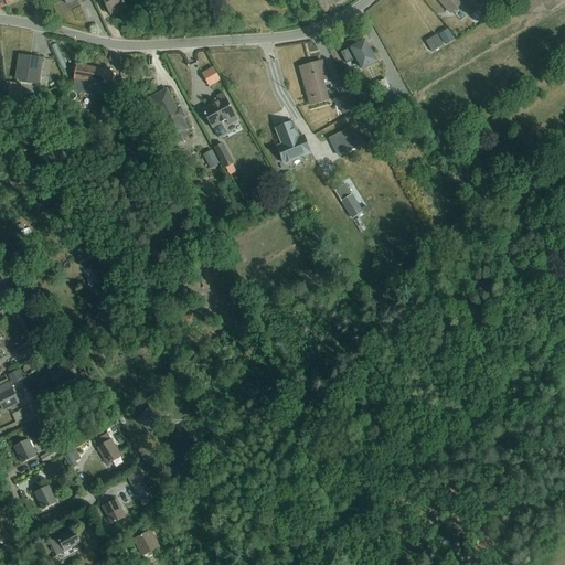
[(127,9),(123,0),(103,0),(110,16),(110,14),(115,12),(117,13),(127,9)]
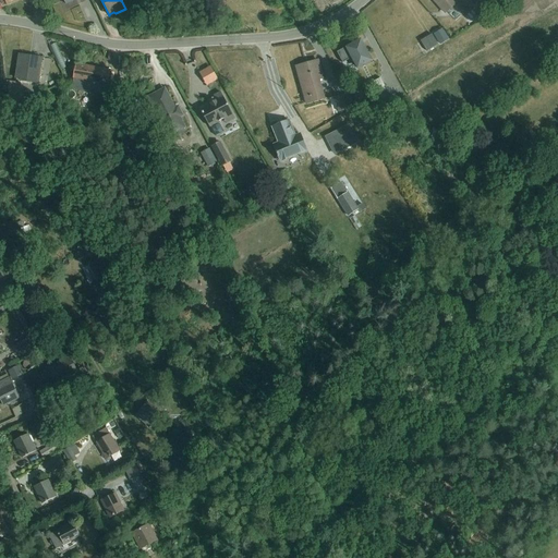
[(468,0),(433,0),(447,14),(457,4),(466,16),(468,15),(474,24),(482,17),(478,14),(480,13),(475,8),(468,0)]
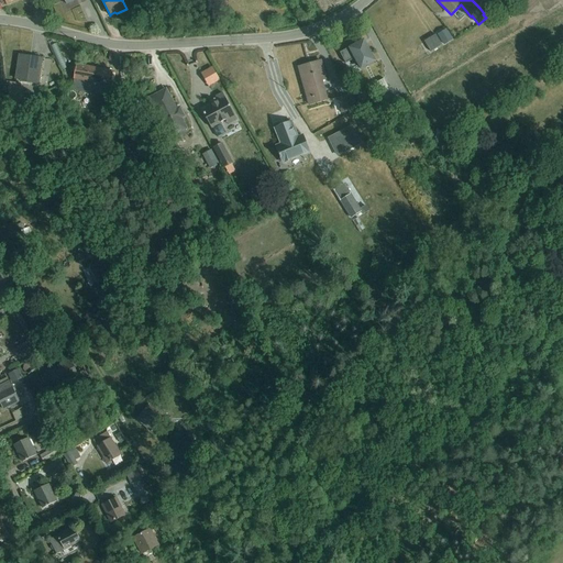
[(435,34),(424,42),(431,53),(453,41),(446,30),(437,36),(435,34)]
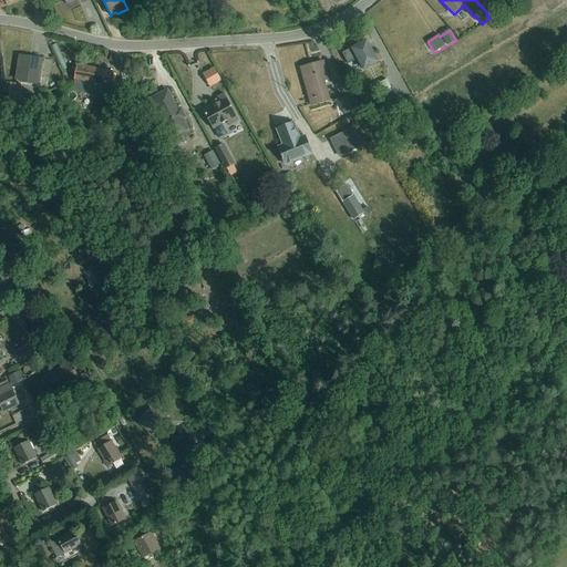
[(348,64),(357,60),(363,71),(378,63),(366,41),(342,54),(348,64)]
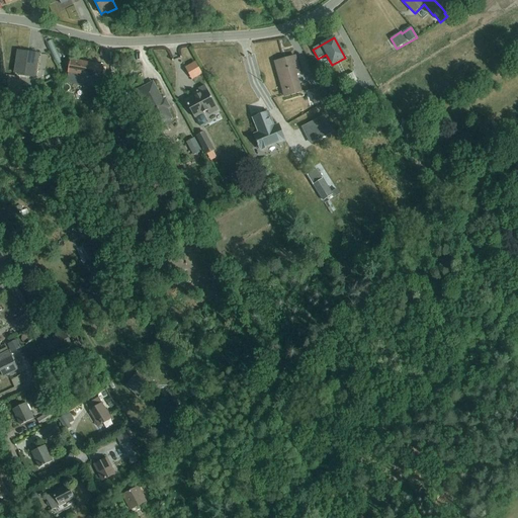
[(18,74),(18,76),(35,79),(38,55),(18,52),(14,74),(18,74)]
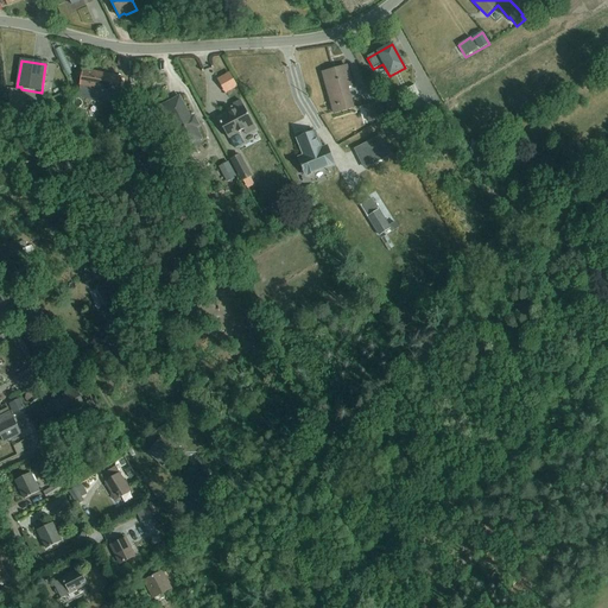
[(355,109),(349,88),(353,87),(347,68),(337,71),(337,73),(334,73),(334,70),(323,74),(334,115),(355,109)]
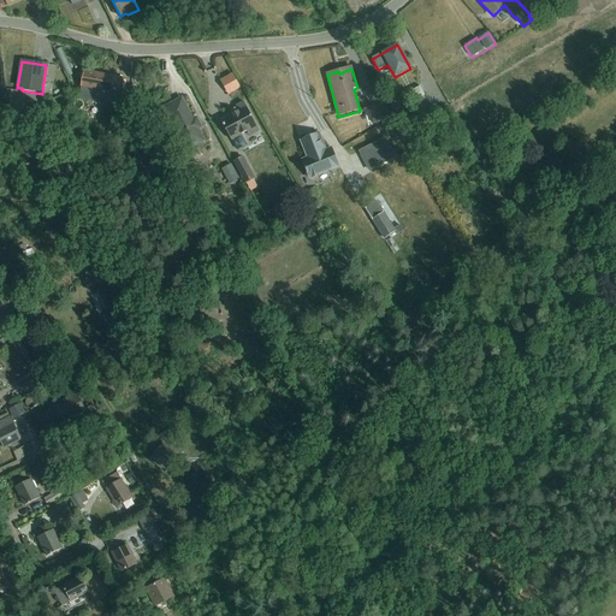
[(84,72),(80,99),(116,106),(120,80),(84,72)]
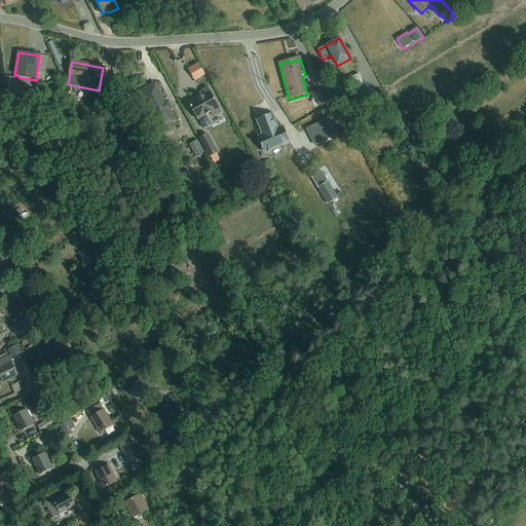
[(353,91),(365,85),(359,74),(347,80),(353,91)]
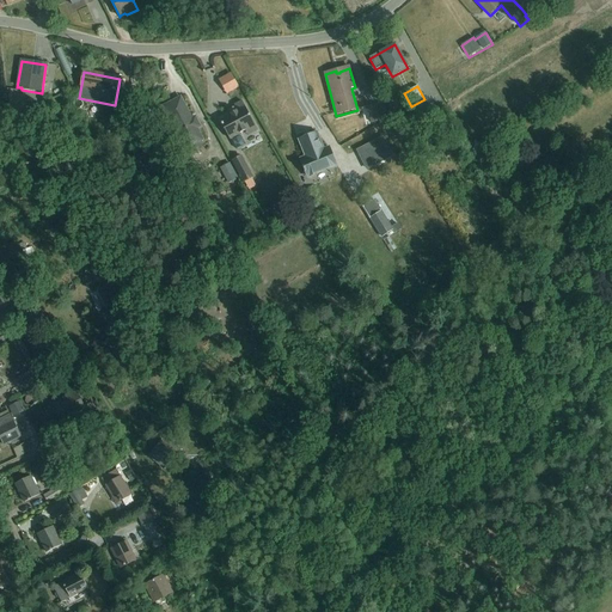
[(23,92),(8,90),(11,110),(16,118),(35,108),(31,101),(26,102),(23,92)]
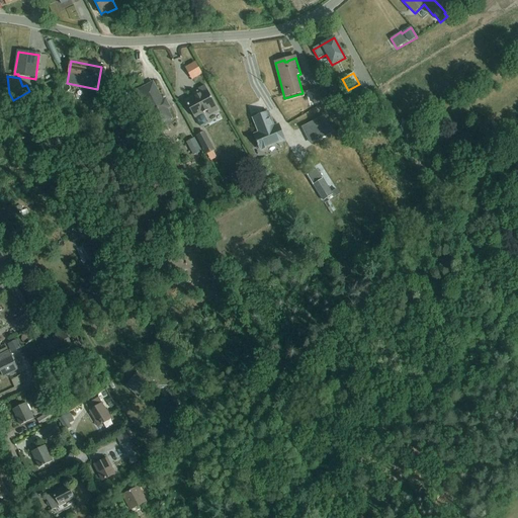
[(147,86),(139,91),(158,126),(173,118),(168,109),(171,108),(166,98),(162,100),(158,92),(159,91),(154,81),(147,85),(147,86)]
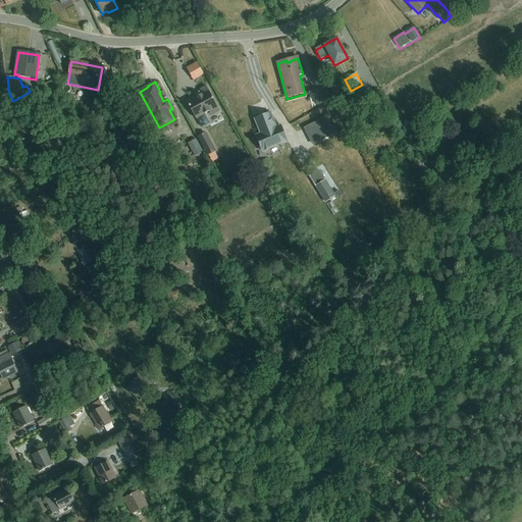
[(197,119),(205,115),(205,114),(209,112),(212,116),(220,112),(207,88),(200,91),(202,95),(188,103),(197,119)]
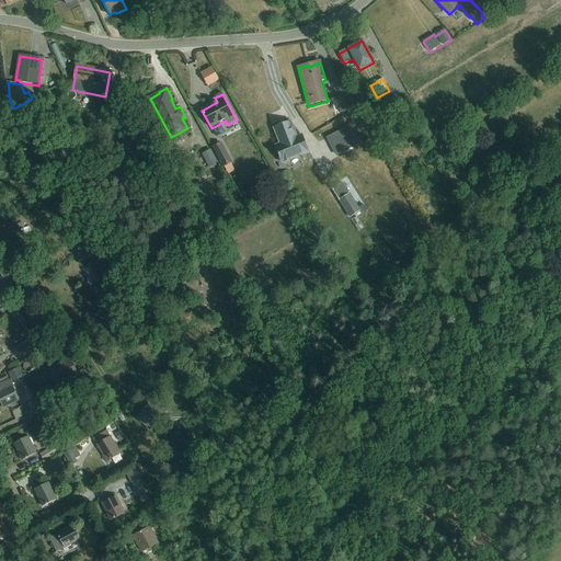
[(355,103),(350,94),(336,98),(341,114),(348,112),(347,105),(355,103)]
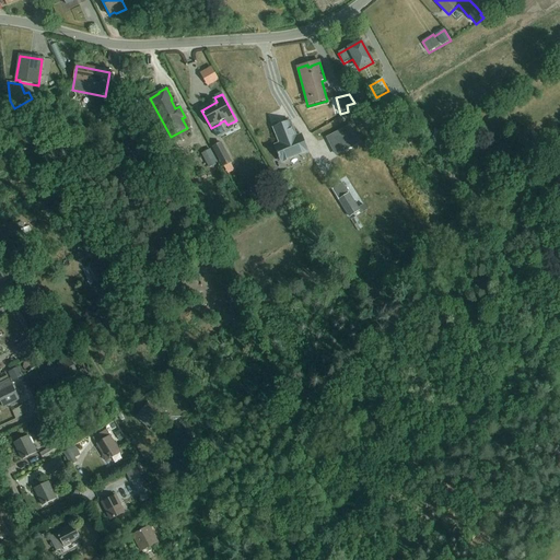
[(137,138),(149,131),(142,119),(144,118),(132,97),(123,103),(133,123),(130,125),(137,138)]
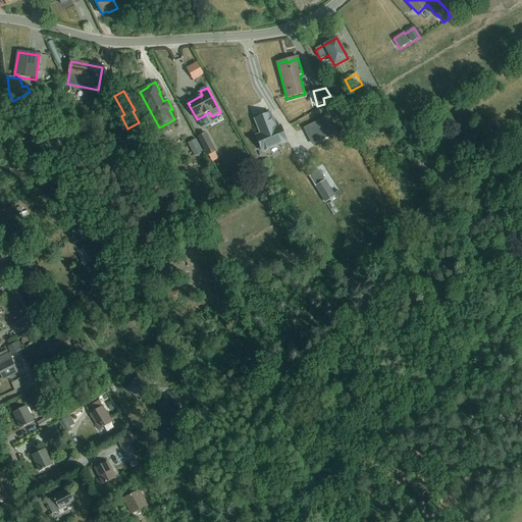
[(1,94),(5,103),(11,100),(7,92),(1,94)]
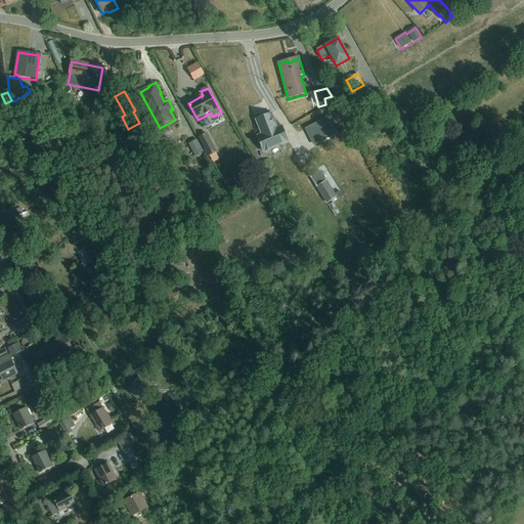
[(256,136),(263,153),(289,142),(281,125),(278,127),(272,113),(255,120),(261,134),(256,136)]
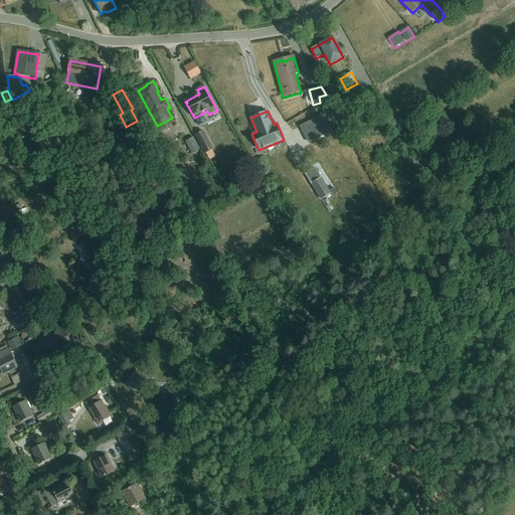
[(301,125),(311,144),(334,132),(325,113),(301,125)]
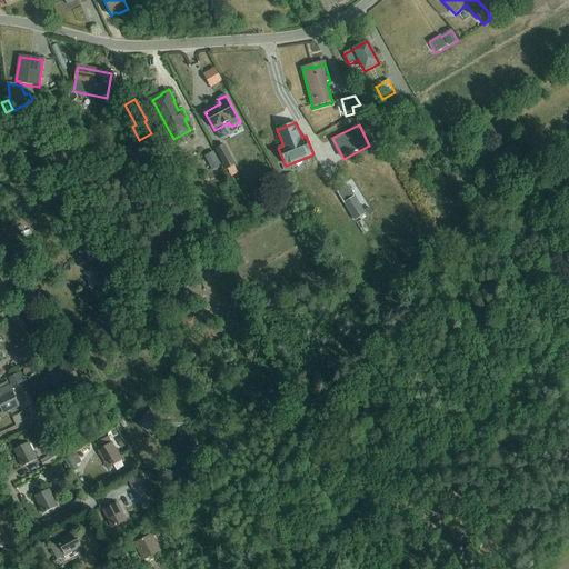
[(216,150),(227,171),(229,170),(231,173),(237,170),(235,167),(236,166),(225,145),(216,150)]
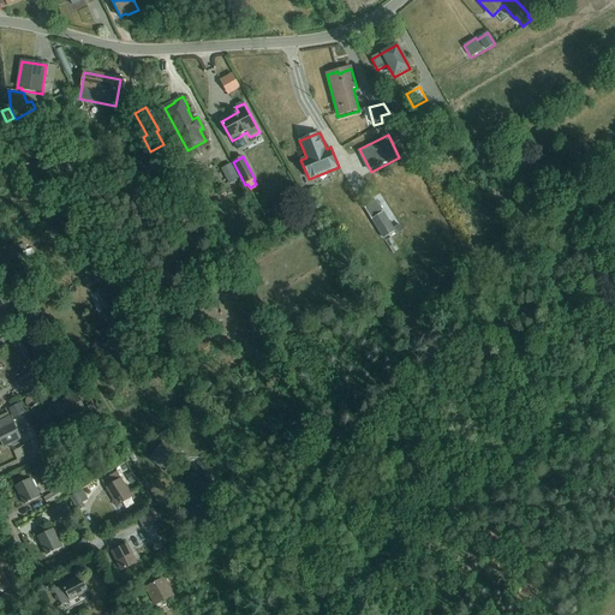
[(233,185),(239,181),(239,180),(239,179),(231,163),(221,169),(230,185),(232,183),(233,185)]
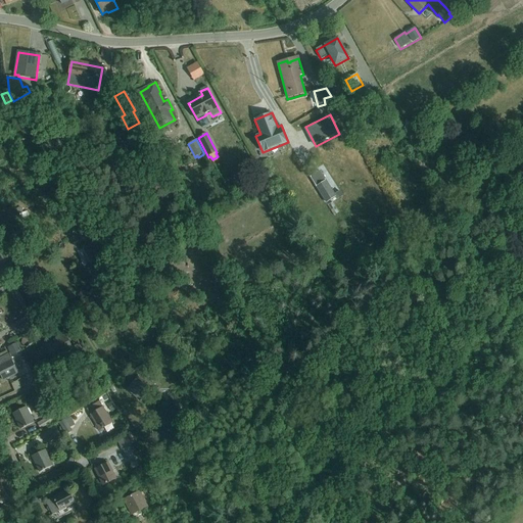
[(190,167),(196,178),(201,176),(195,164),(190,167)]
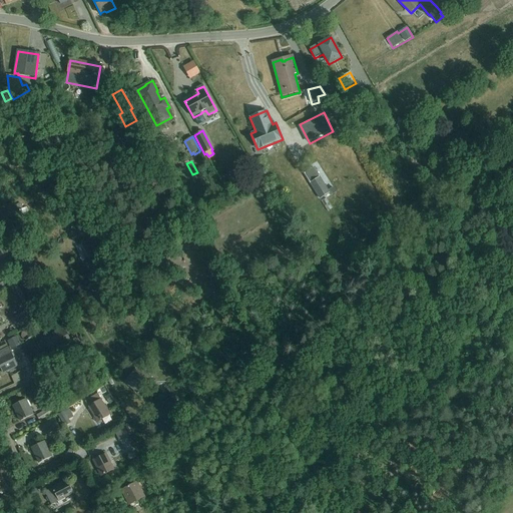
[(329,193),(320,177),(311,182),(321,199),(329,193)]
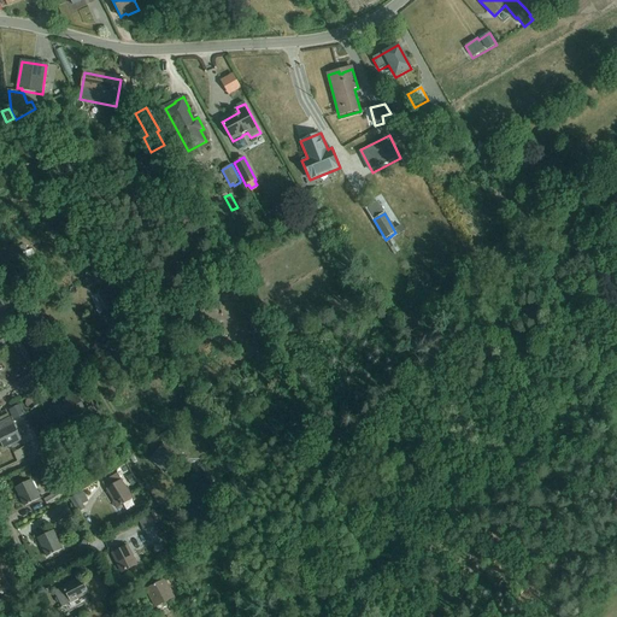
[(400,251),(393,239),(387,242),(394,254),(400,251)]
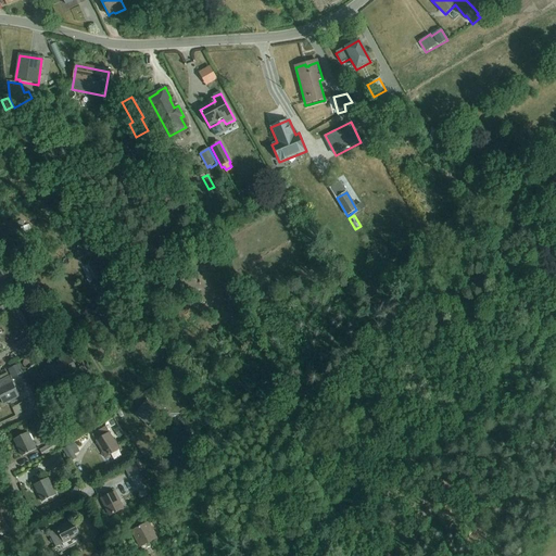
[(91,242),(83,247),(86,252),(93,249),(91,242)]
